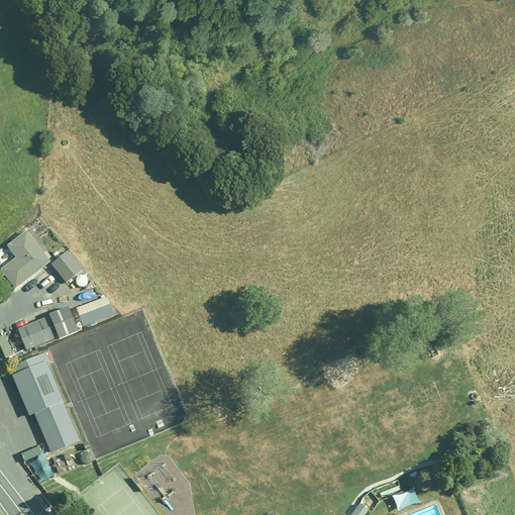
[(26,230),(6,245),(15,256),(0,269),(15,288),(49,261),(26,230)]
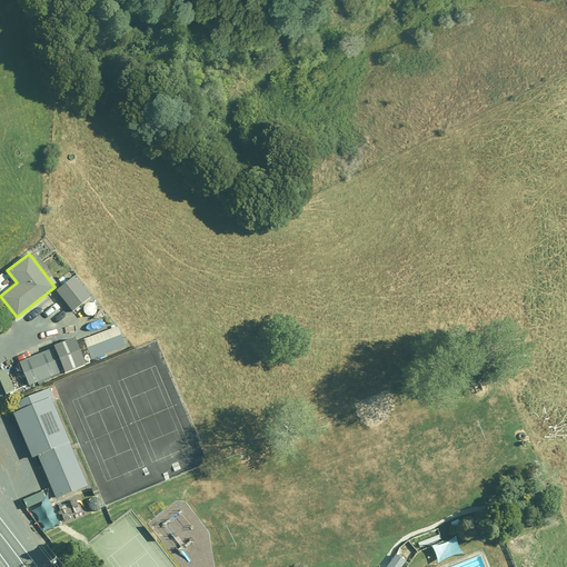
[(75,275),(56,289),(72,310),(90,295),(75,275)]
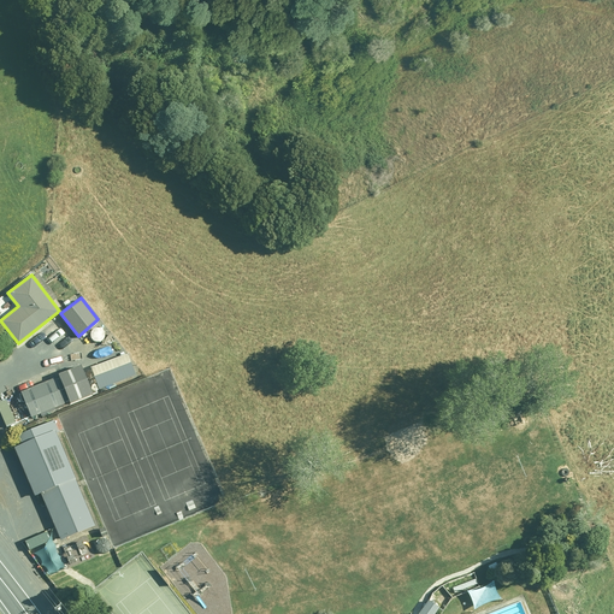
[(127,352),(90,366),(99,388),(135,375),(127,352)]
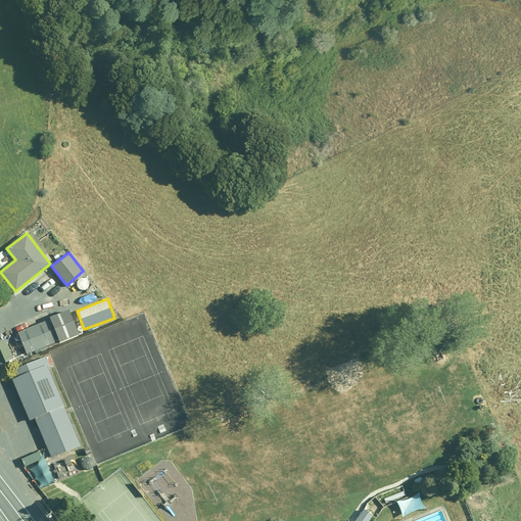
[(26,353),(77,332),(67,312),(17,332),(26,353)]
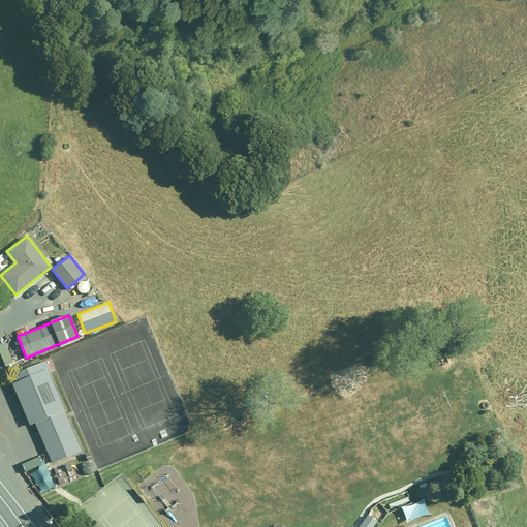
[(78,450),(47,363),(0,379),(18,428),(32,423),(45,461),(78,450)]
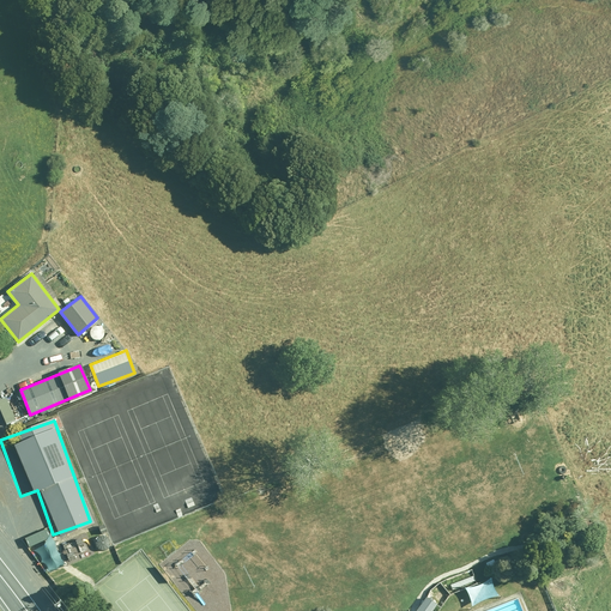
[(415,610),(433,610),(439,604),(427,596),(415,610)]
